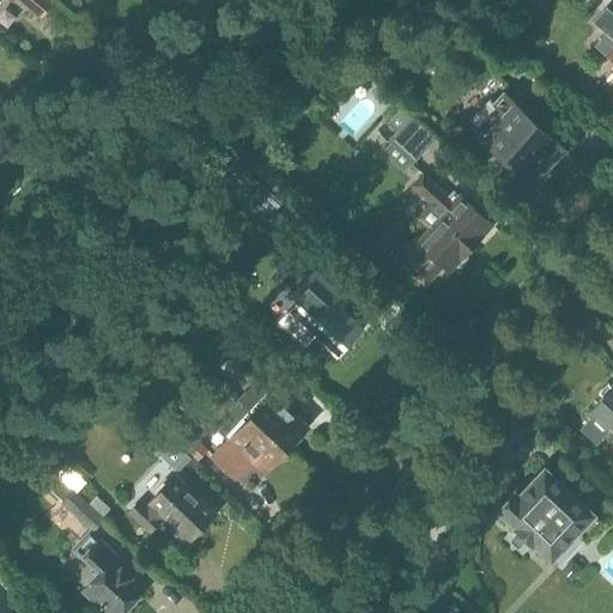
[(54,5),(48,0),(19,0),(42,18),(54,5)]
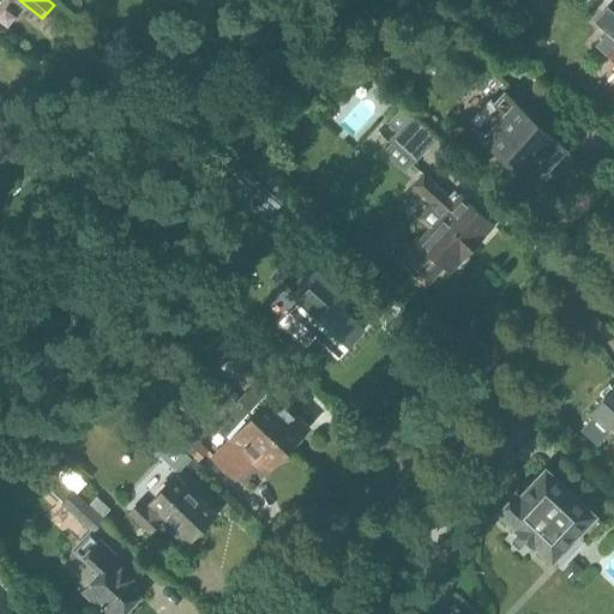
[(612,61),(613,64),(613,14),(607,8),(594,23),(613,40),(613,44),(606,54),(613,60),(612,61)]
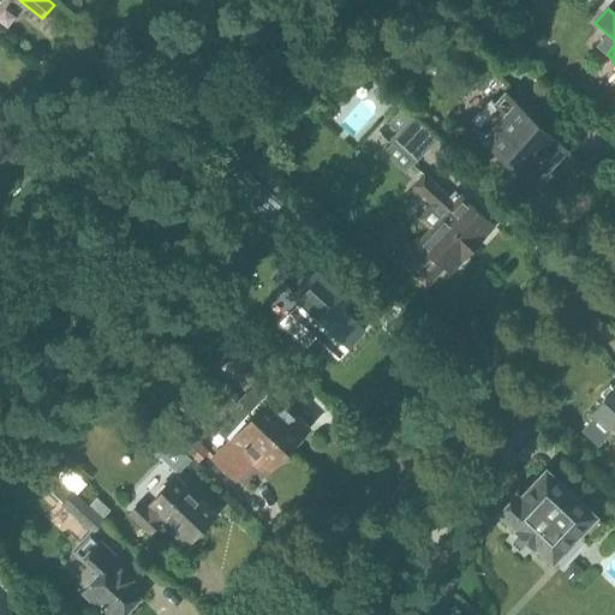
[(472,127),(536,185),(568,150),(505,93),(495,103),(493,100),(472,121),(475,124),(472,127)]
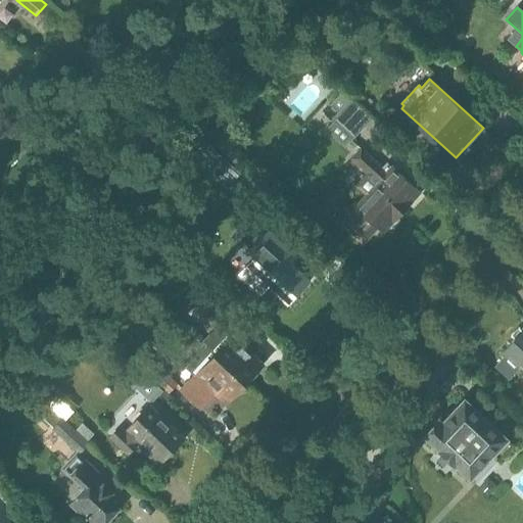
[(331,106),(339,113),(336,119),(357,137),(373,119),(351,99),(350,100),(342,93),(331,106)]
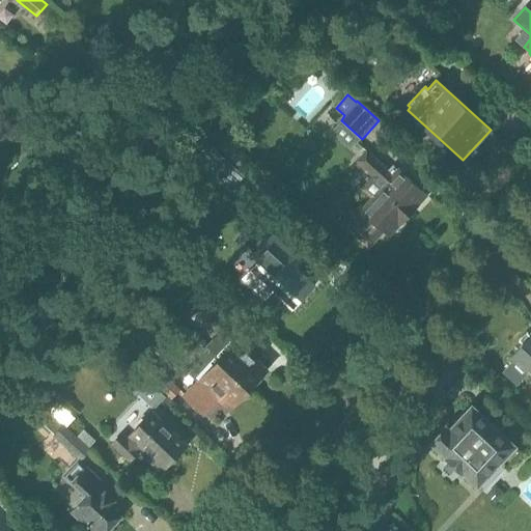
[(0,135),(10,123),(0,113),(0,135)]
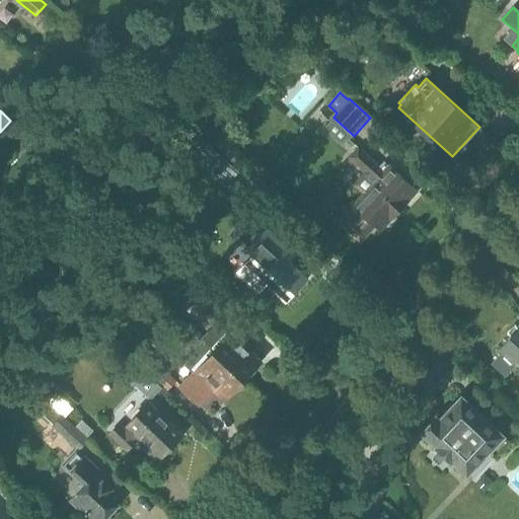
[(376,225),(381,230),(418,191),(388,164),(384,169),(358,146),(349,156),(366,172),(354,184),(364,194),(355,204),(353,202),(337,220),(360,242),(376,225)]
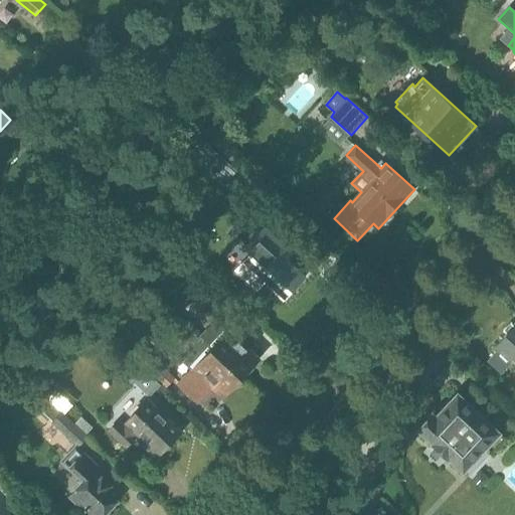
[(235,271),(258,292),(266,284),(284,300),(306,276),(288,259),(294,252),(265,226),(245,246),(251,252),(235,271)]
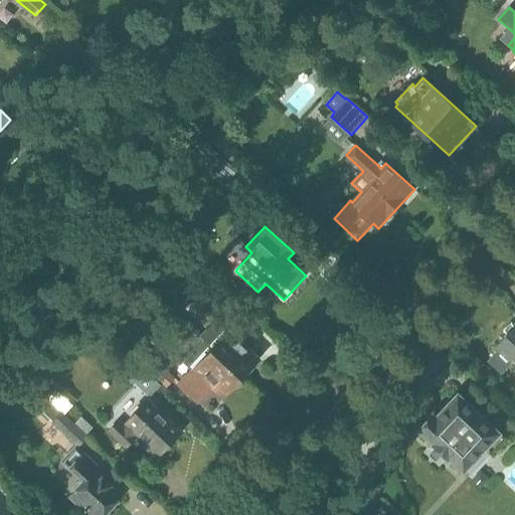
[(219,314),(199,335),(211,347),(242,376),(259,360),(249,352),(254,347),(242,336),(247,331),(255,322),(241,309),(224,293),(211,307),(219,314)]
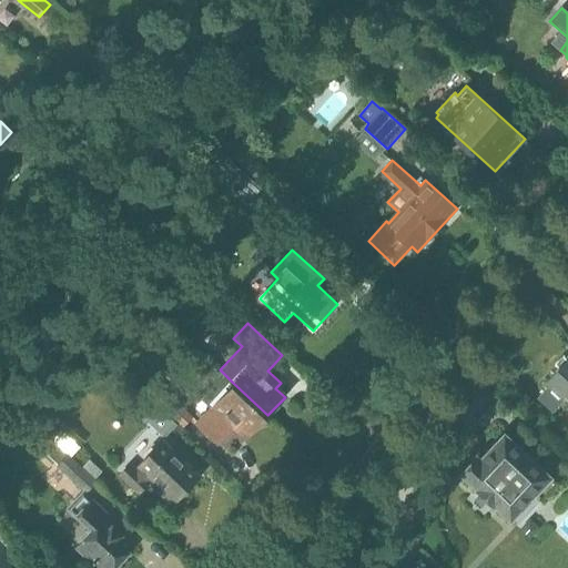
[(553,413),(567,397),(567,398),(567,361),(549,382),(550,382),(536,397),(553,413)]
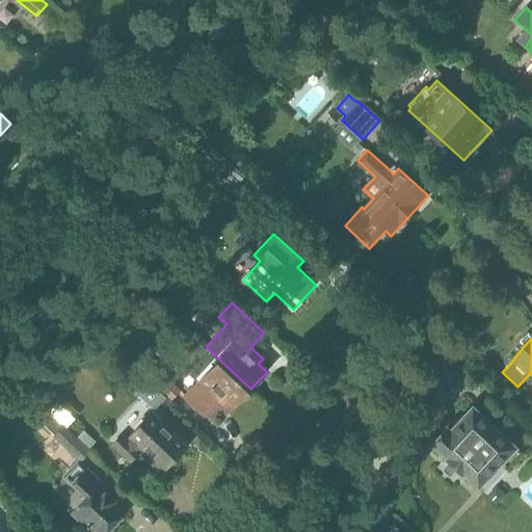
[(197,381),(184,395),(204,414),(218,399),(222,403),(225,398),(234,406),(250,389),(218,358),(210,350),(210,351),(189,373),(197,381)]
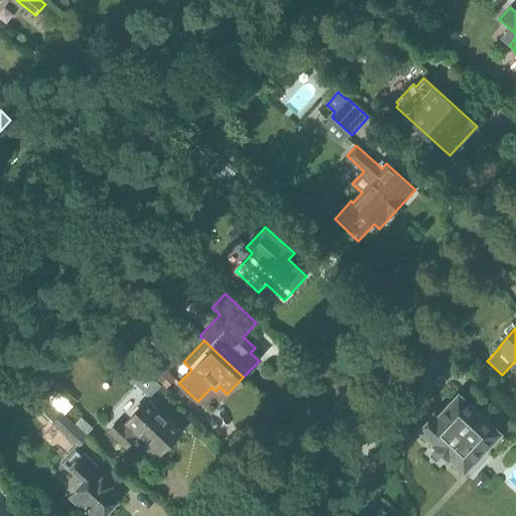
[(143,366),(167,389),(176,379),(152,356),(143,366)]
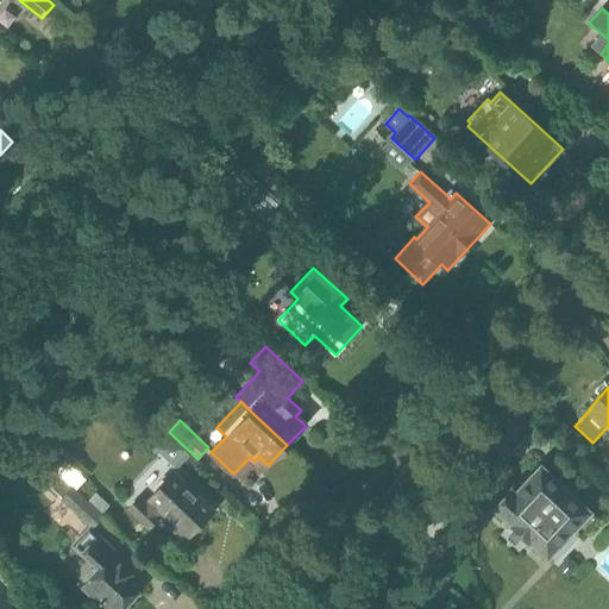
[(575,528),(582,535),(597,519),(541,465),(516,493),(513,490),(497,507),(514,523),(531,539),(548,556),(575,528)]
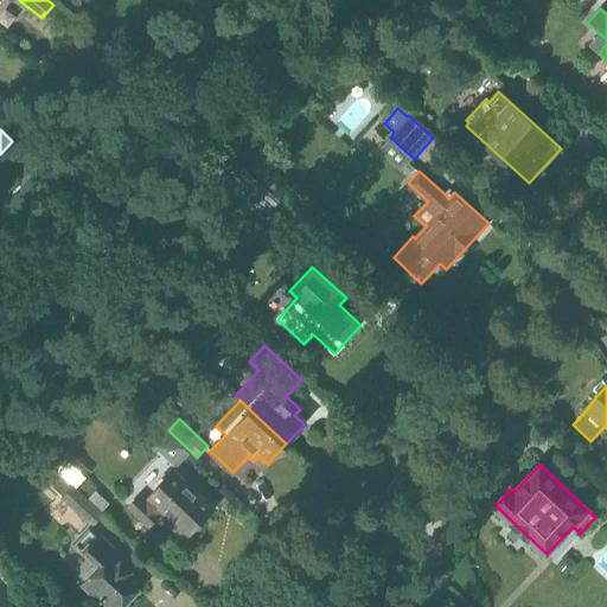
[(51,465),(39,477),(64,498),(75,486),(51,465)]
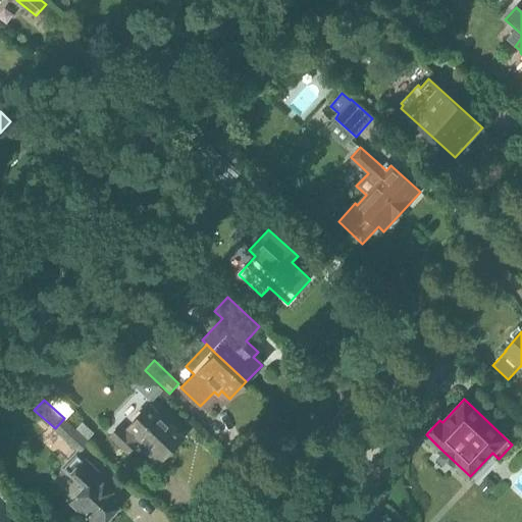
[(137,444),(135,442),(139,438),(162,460),(184,437),(148,404),(125,428),(126,429),(126,430),(119,424),(108,436),(126,454),(137,444)]
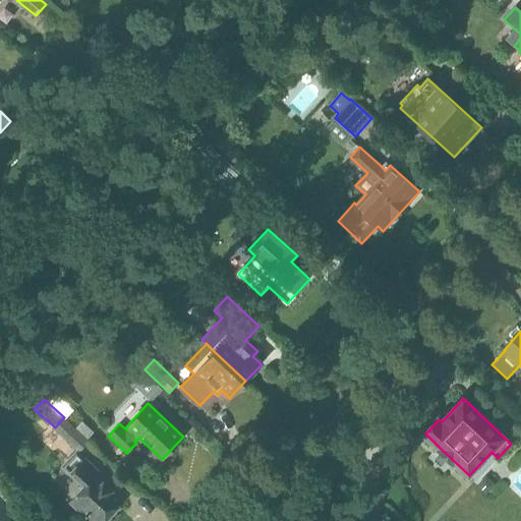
[(55,427),(53,429),(79,454),(90,442),(64,417),(55,427)]
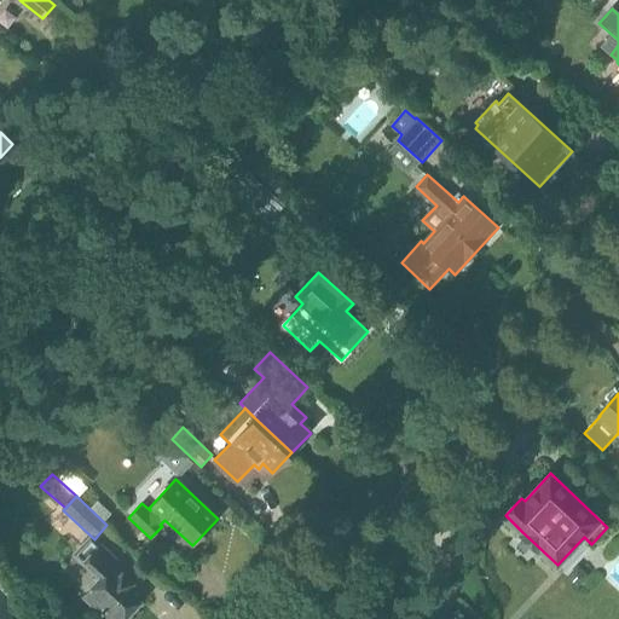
[(92,539),(75,559),(100,582),(92,590),(93,593),(87,599),(109,618),(128,618),(151,595),(92,539)]
